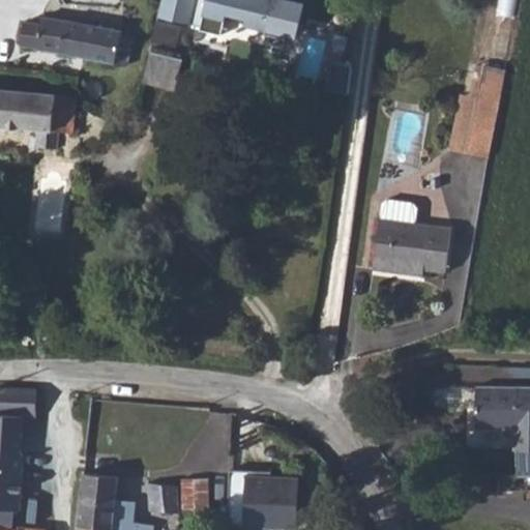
[(294,5),(274,0),(273,0),(162,0),(158,17),(202,27),(205,16),(226,21),(227,15),(246,19),(245,25),(265,30),(264,34),(287,39),(294,5)]
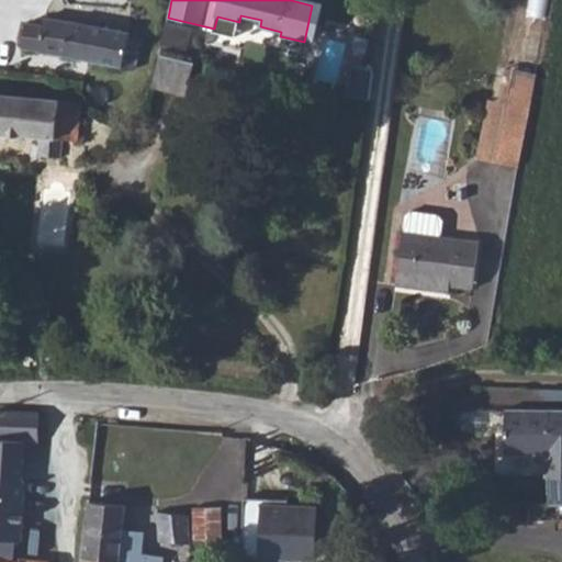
[(379,12),(381,0),(363,0),(362,9),(379,12)]
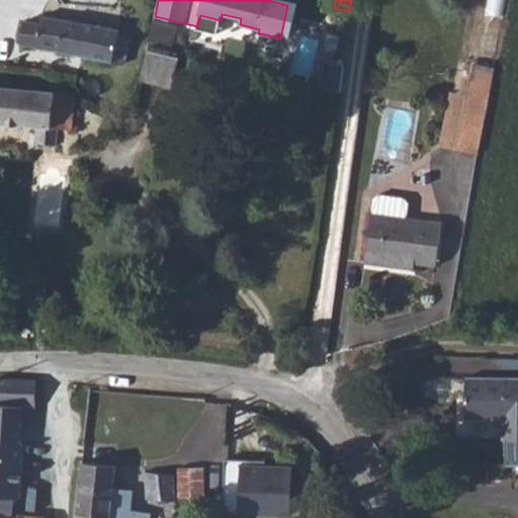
[(25,20),(21,45),(36,47),(36,48),(113,62),(114,57),(124,59),(130,36),(119,33),(119,29),(41,16),(40,22),(25,20)]
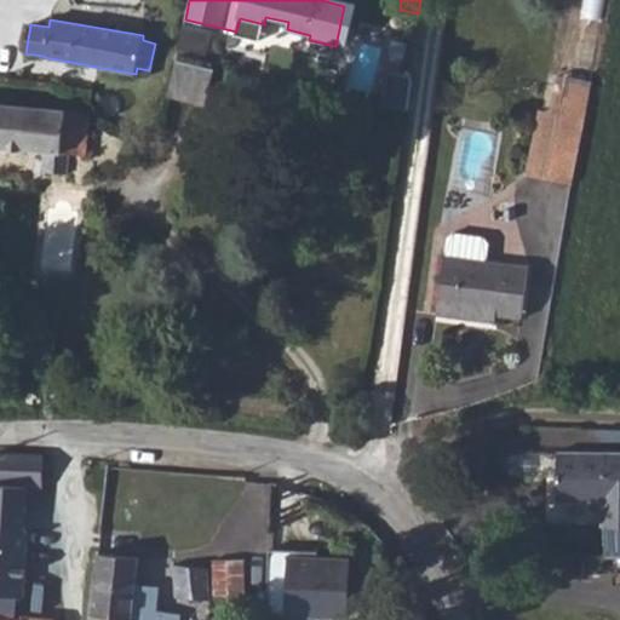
[(178,59),(167,96),(205,104),(216,69),(178,59)]
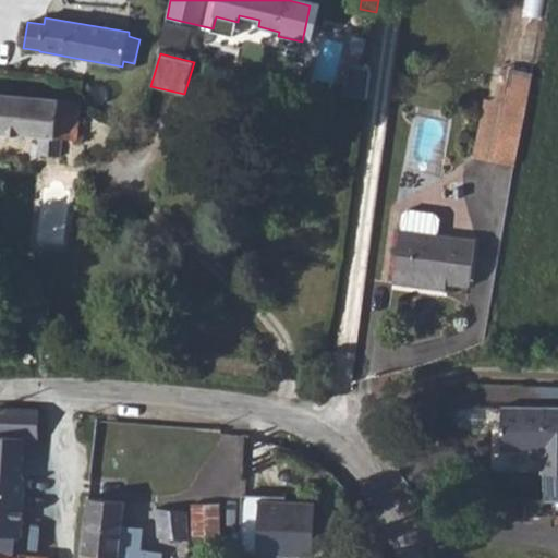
[(504,68),(497,101),(487,99),(475,158),(492,160),(504,102),(526,107),(533,73),(504,68)]
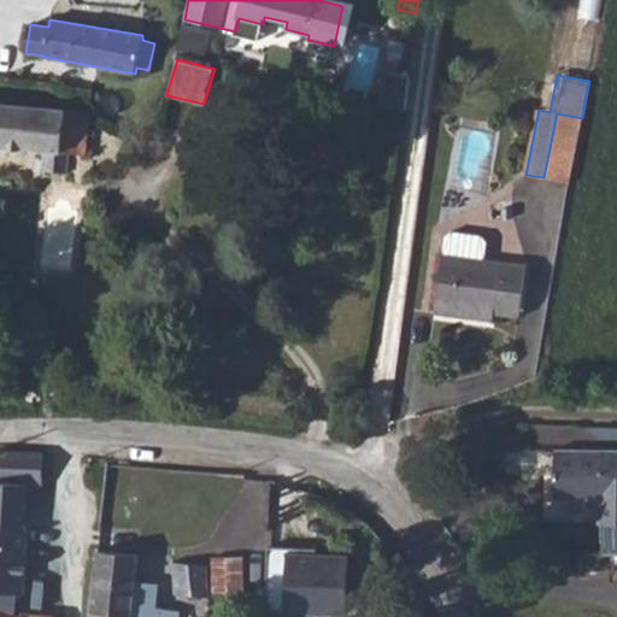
[(86,156),(90,112),(0,103),(0,145),(45,151),(42,170),(68,174),(70,153),(86,156)]
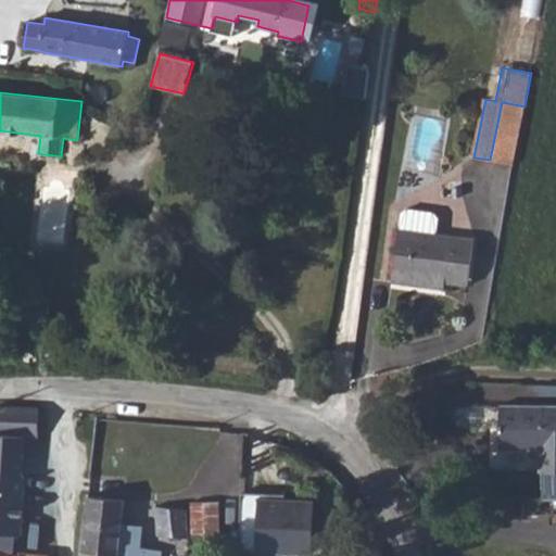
[(490,160),(513,165),(525,106),(502,102),(490,160)]
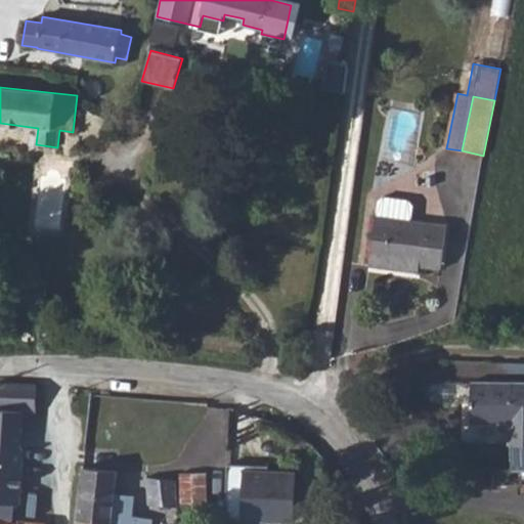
[(386,262),(420,266),(441,269),(447,225),(412,220),(415,206),(410,200),(384,197),(378,202),(369,266),(386,268),(386,262)]
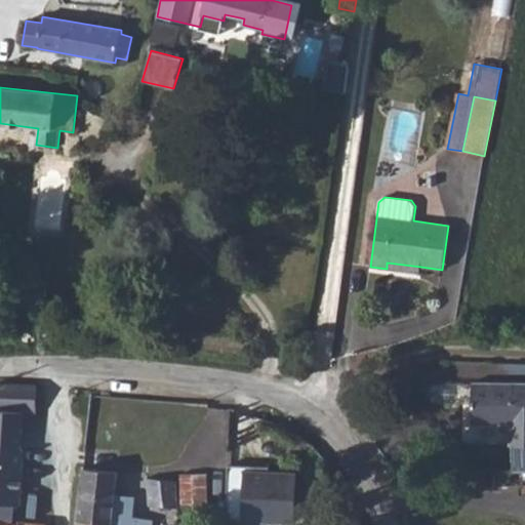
[(419,273),(420,267),(387,263),(387,269),(419,273)]
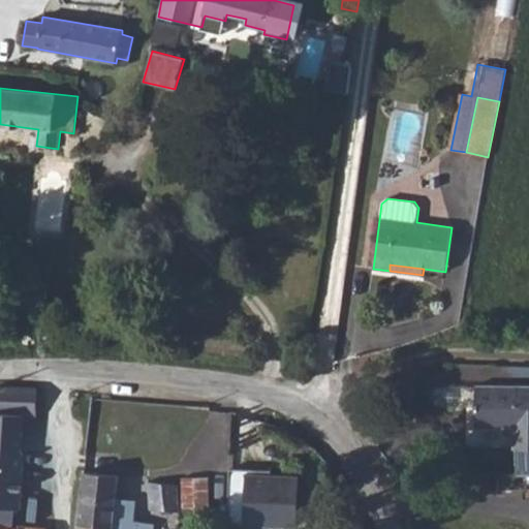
[(36,390),(0,386),(0,428),(17,429),(18,414),(35,415),(36,390)]
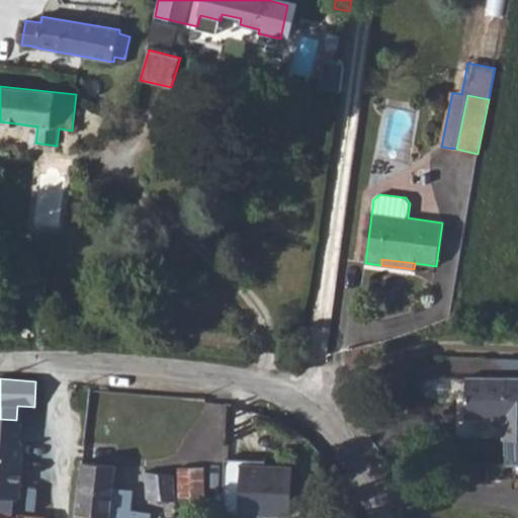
[(467,404),(467,384),(431,382),(429,384),(426,386),(425,389),(425,393),(425,396),(426,398),(428,401),(430,402),(467,404)]
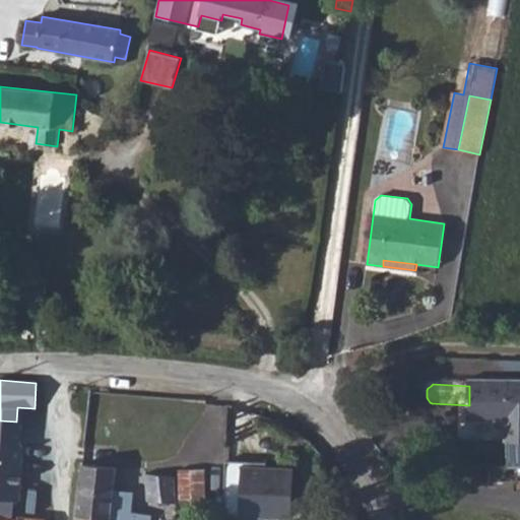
[(519,386),(469,385),(469,386),(469,405),(468,424),(506,426),(505,445),(509,445),(509,469),(519,469),(519,386)]
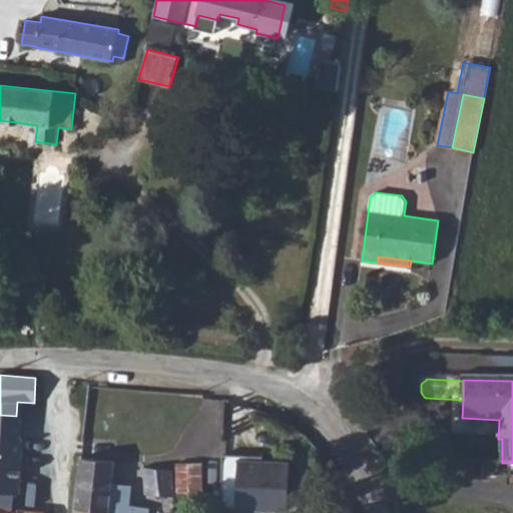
[(23,439),(0,437),(0,511),(13,512),(14,492),(20,493),(23,439)]
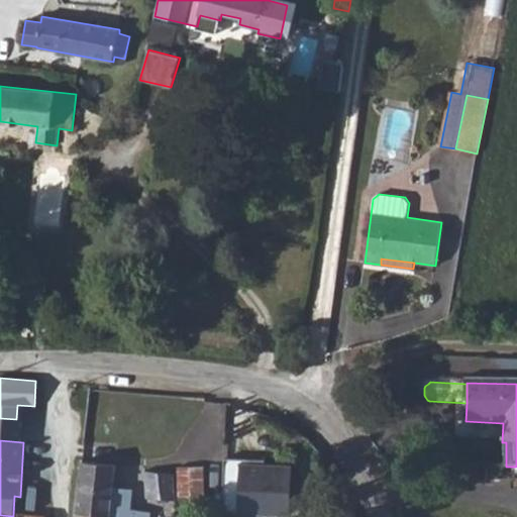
[(223,511),(290,514),(292,467),(250,464),(251,459),(225,457),(223,511)]
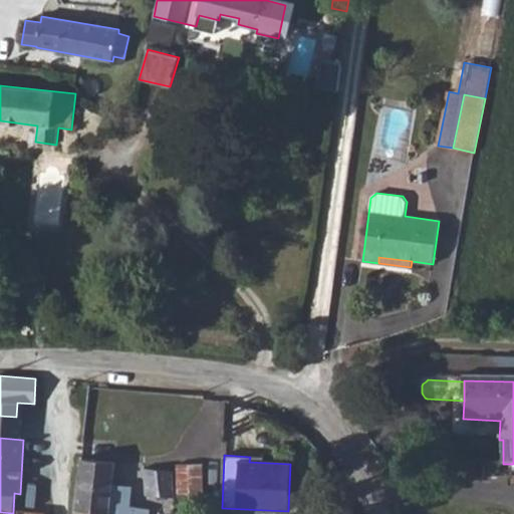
[(132,486),(113,485),(115,463),(81,459),(75,510),(96,513),(147,513),(148,509),(129,506),(132,486)]
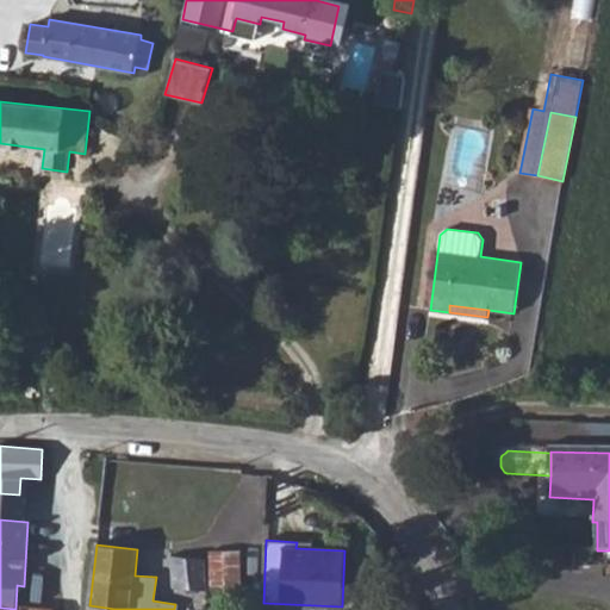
[(240,551),(211,551),(212,590),(241,590),(240,551)]
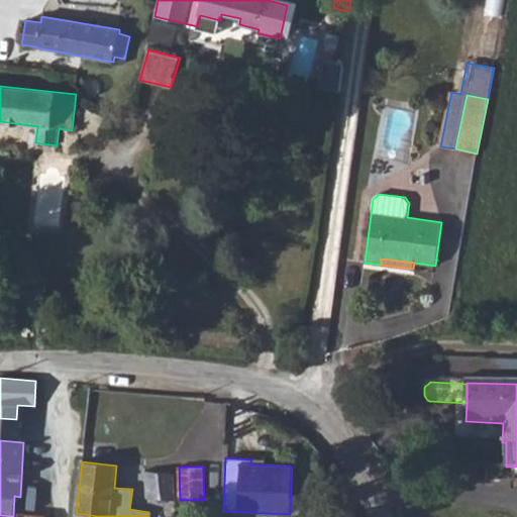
[(147,498),(177,500),(174,475),(145,471),(147,498)]
